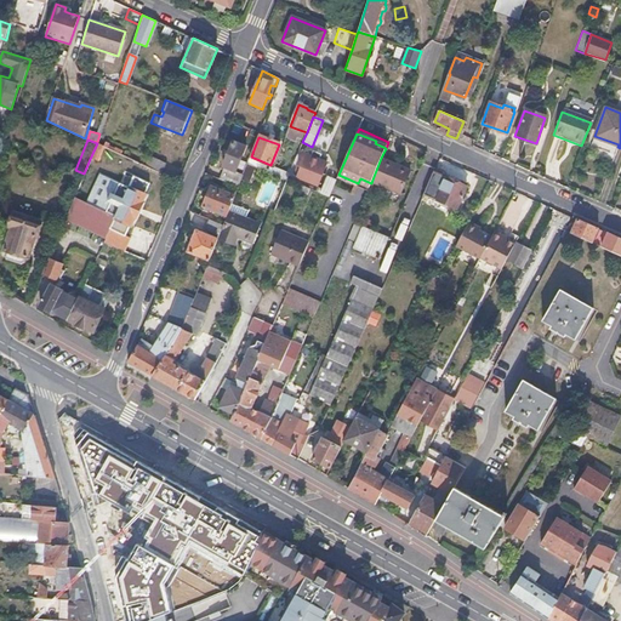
[(220,180),(238,187),(241,178),(235,176),(246,148),(233,142),(222,167),(224,167),(220,180)]
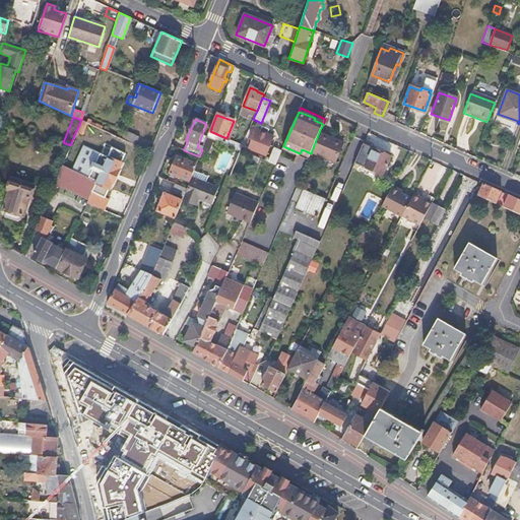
[(85,123),(81,120),(75,133),(80,135),(85,123)]
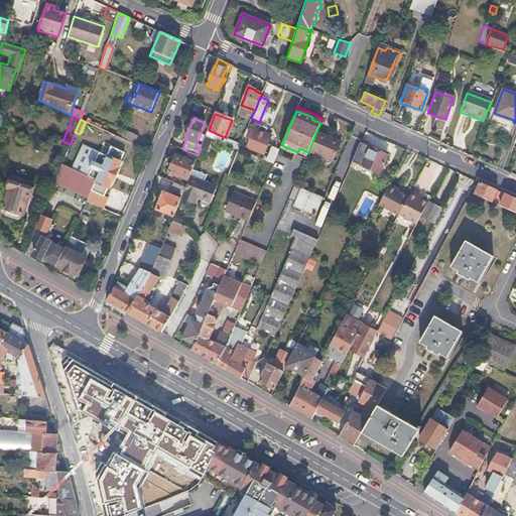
[(252,129),(245,147),(264,155),(272,137),(265,134),(266,130),(260,128),(259,131),(252,129)]
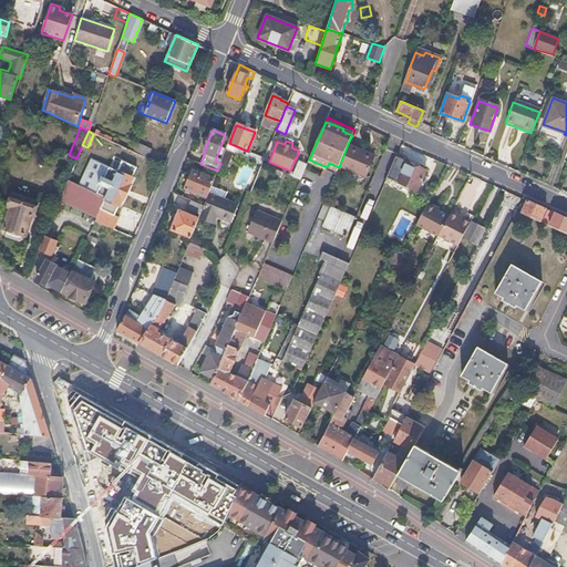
[(136,142),(132,152),(147,158),(152,150),(136,142)]
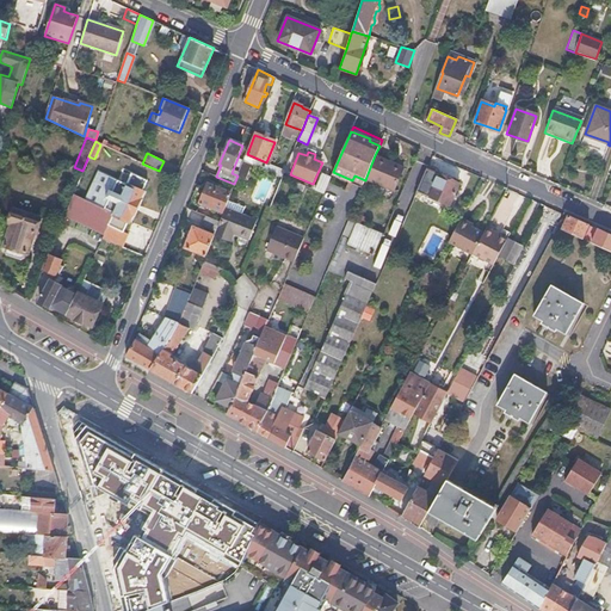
[(375,155),(366,177),(395,189),(403,167),(375,155)]
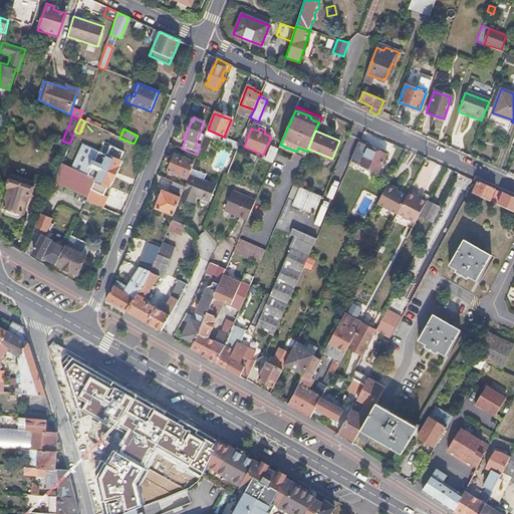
[(213,140),(224,145),(226,140),(206,133),(205,137),(213,140)]
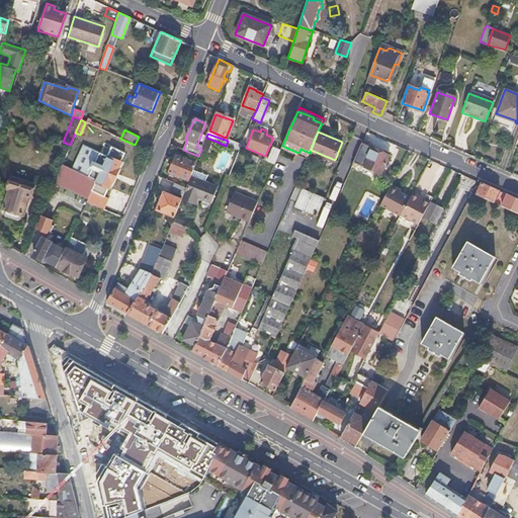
[(214,141),(206,138),(201,151),(208,153),(214,141)]
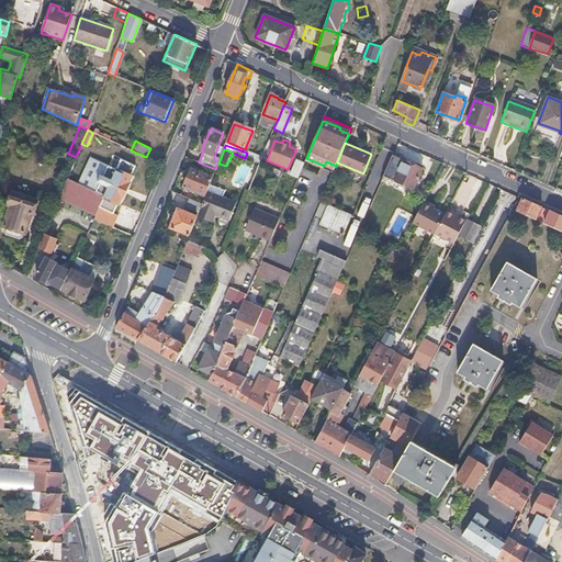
[(247,153),(245,158),(259,164),(261,157),(248,152),(247,153)]
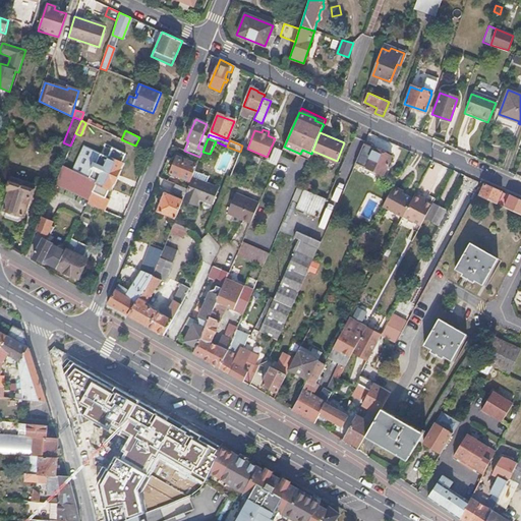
[(363,146),(355,164),(384,177),(392,158),(363,146)]
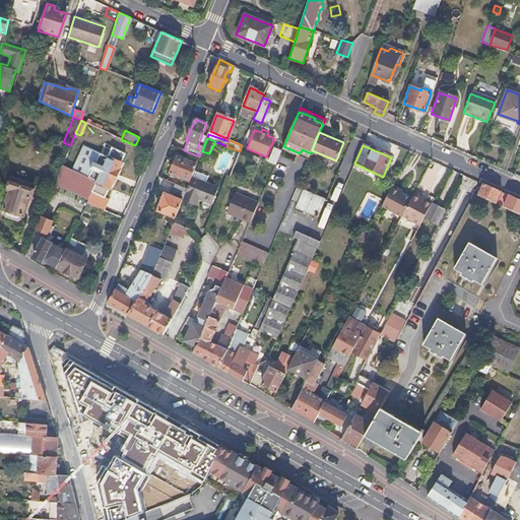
[(311,153),(302,149),(300,153),(283,146),(282,148),(308,159),(311,153)]
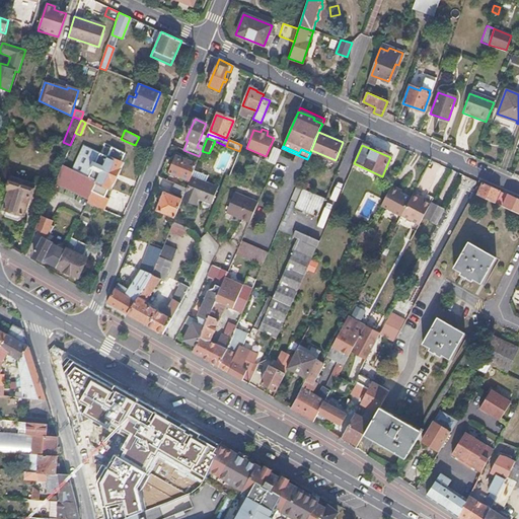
[(88,198),(86,203),(100,209),(108,188),(110,189),(122,165),(121,164),(125,153),(112,147),(95,182),(88,198)]
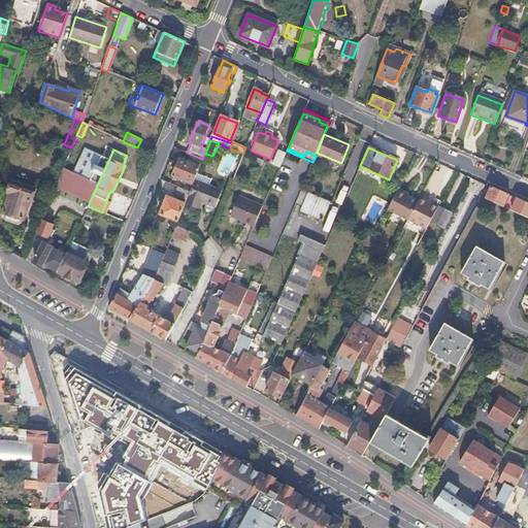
[(273,165),(279,168),(286,153),(279,150),(273,165)]
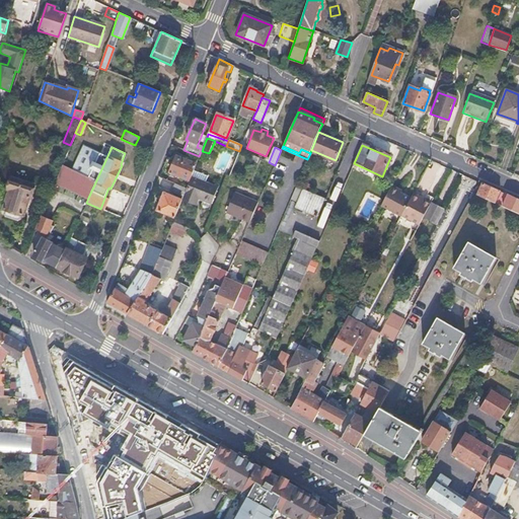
[(190,181),(192,176),(197,161),(195,160),(194,163),(176,156),(166,180),(174,184),(178,186),(181,177),(190,181)]
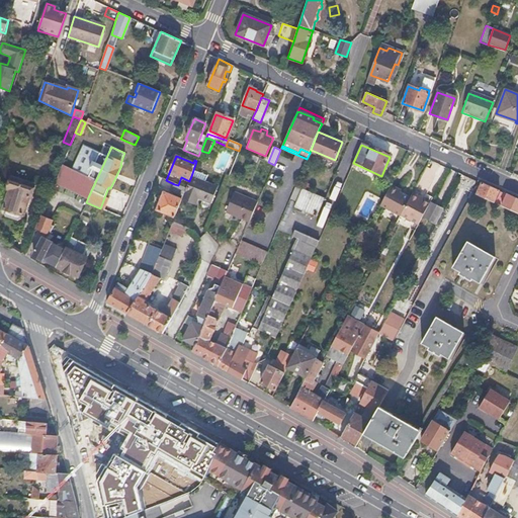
[(56,181),(88,197),(95,182),(62,166),(56,181)]
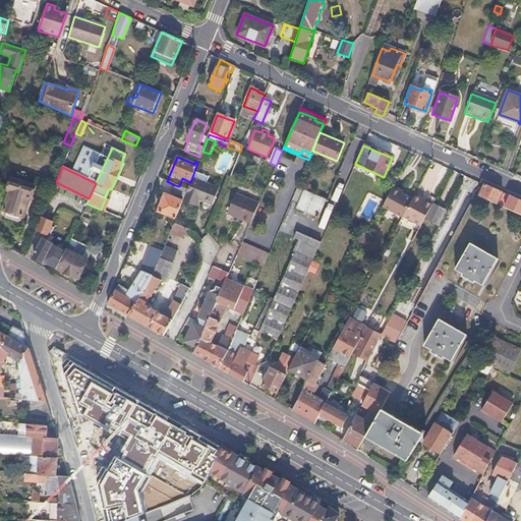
[(35,185),(9,177),(5,190),(9,192),(4,212),(7,213),(6,216),(6,217),(7,219),(17,222),(19,221),(20,220),(21,217),(23,218),(30,197),(32,198),(35,185)]
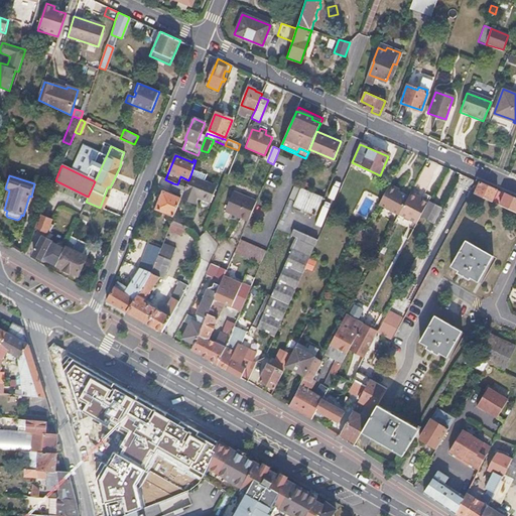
[(217,185),(190,175),(188,180),(185,187),(182,196),(181,199),(195,205),(198,197),(211,202),(217,185)]
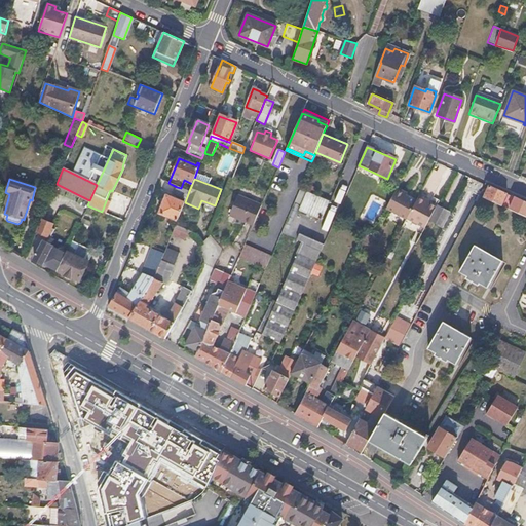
[(181,188),(177,187),(174,194),(186,199),(189,191),(181,188)]
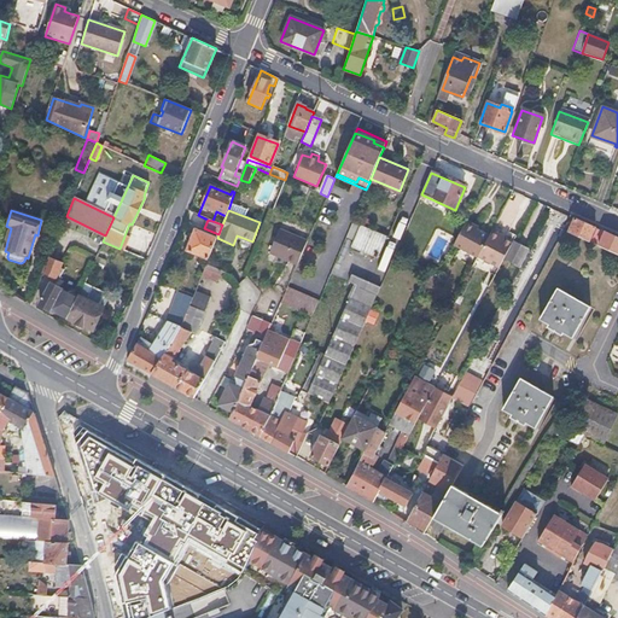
[(589,242),(595,228),(582,222),(575,220),(569,232),(589,242)]
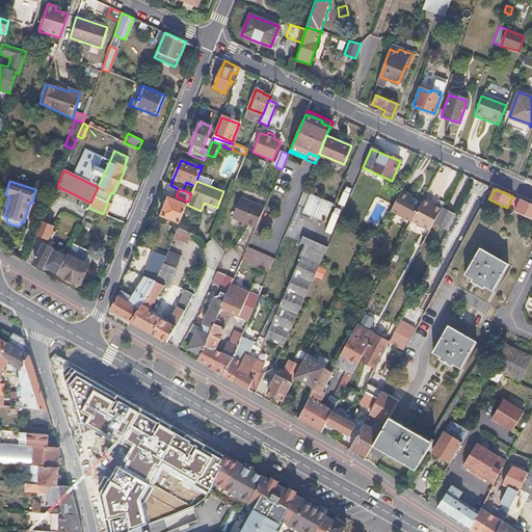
[(411,200),(413,196),(401,190),(390,211),(410,222),(421,204),(411,200)]
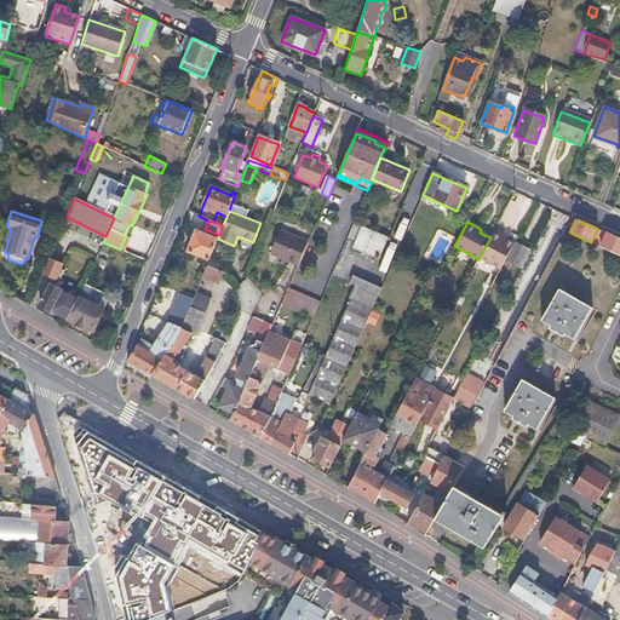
[(386,237),(361,227),(351,248),(377,260),(386,237)]
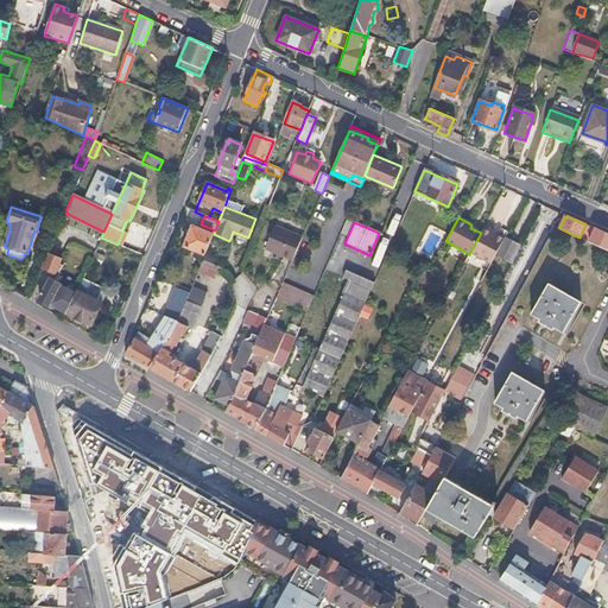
[(607,251),(607,234),(607,235),(587,226),(582,239),(607,251)]
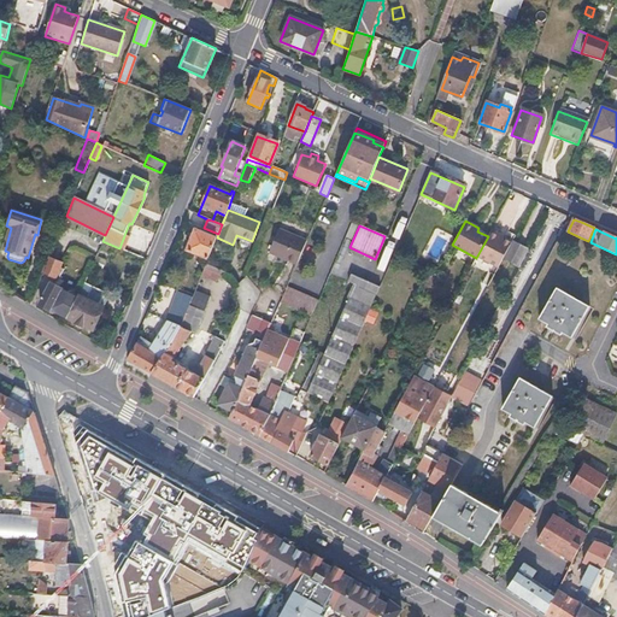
[(188,251),(209,259),(216,239),(195,230),(188,251)]
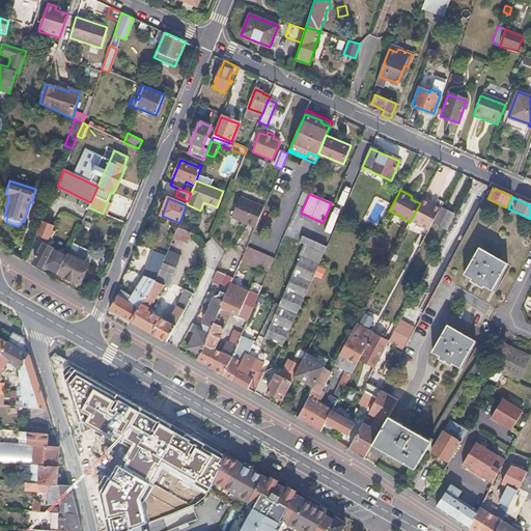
[(233,217),(255,227),(263,207),(242,198),(233,217)]
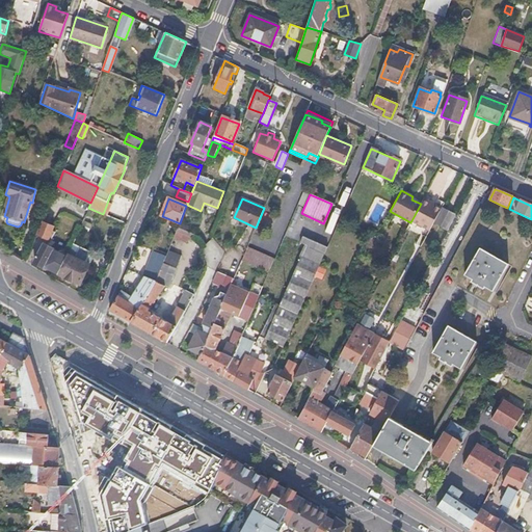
[(433,207),(428,205),(430,202),(423,198),(422,202),(421,204),(410,222),(429,232),(433,224),(441,211),(433,207)]
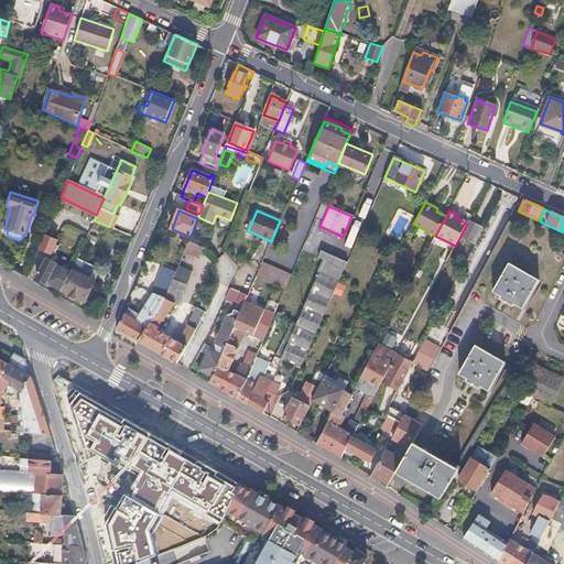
[(467,224),(459,238),(474,246),(483,227),(469,220),(467,224)]
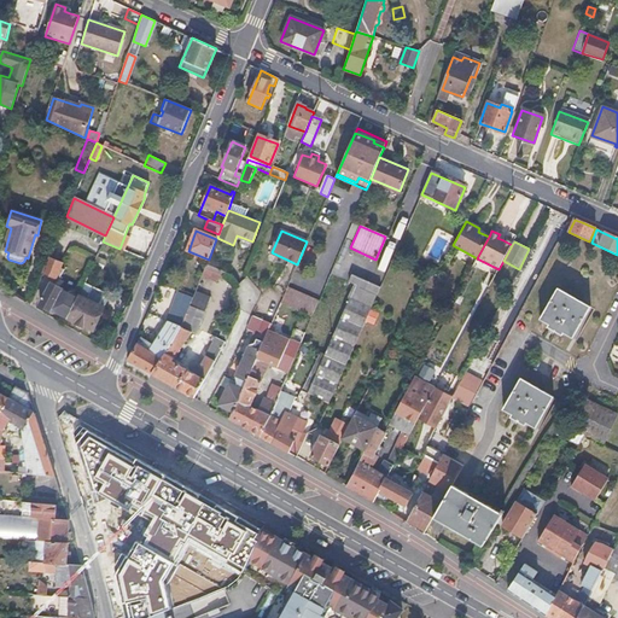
[(347,258),(363,264),(366,258),(349,251),(347,258)]
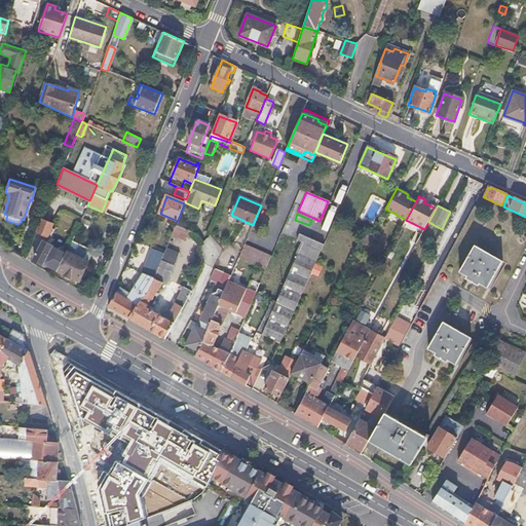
[(43,219),(37,232),(48,236),(53,223),(43,219)]
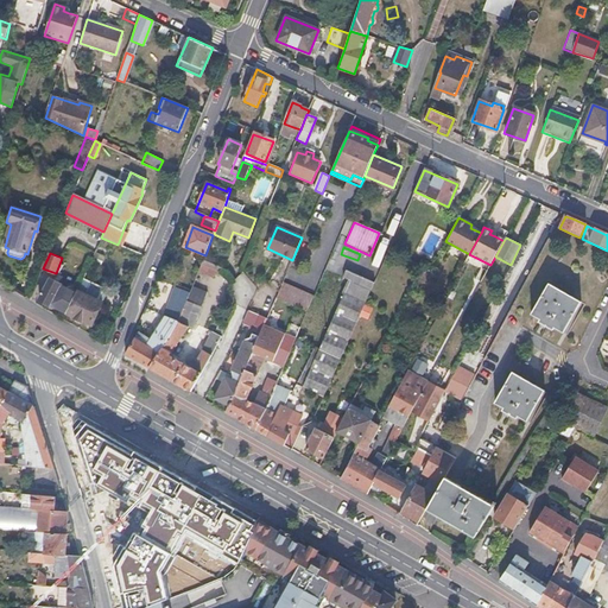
[(226,264),(206,255),(202,264),(216,271),(221,273),(226,264)]
